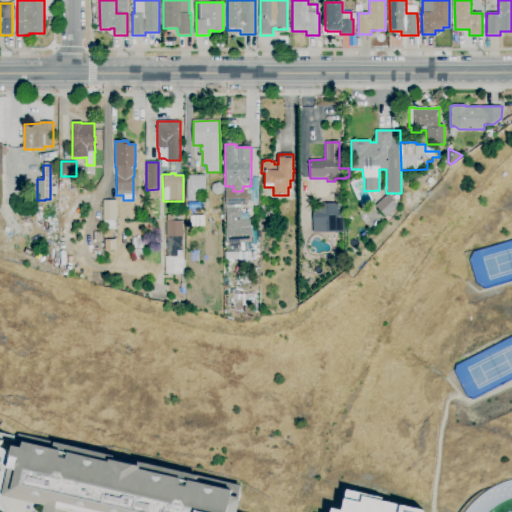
[(196,201),(187,201),(186,175),(189,175),(189,174),(194,174),(194,176),(205,176),(205,191),(196,191),(196,201)]
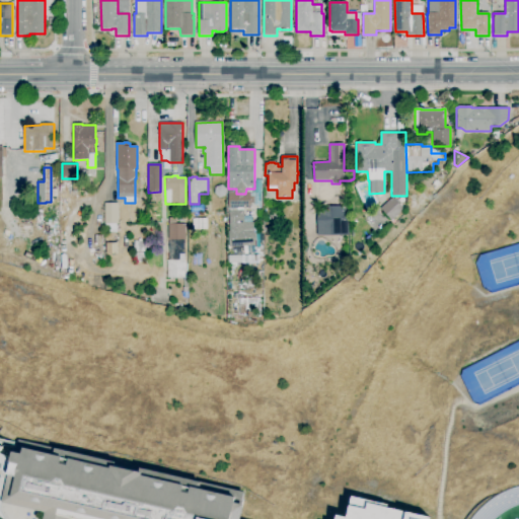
[(391,221),(380,209),(392,197),(403,209),(391,221)]
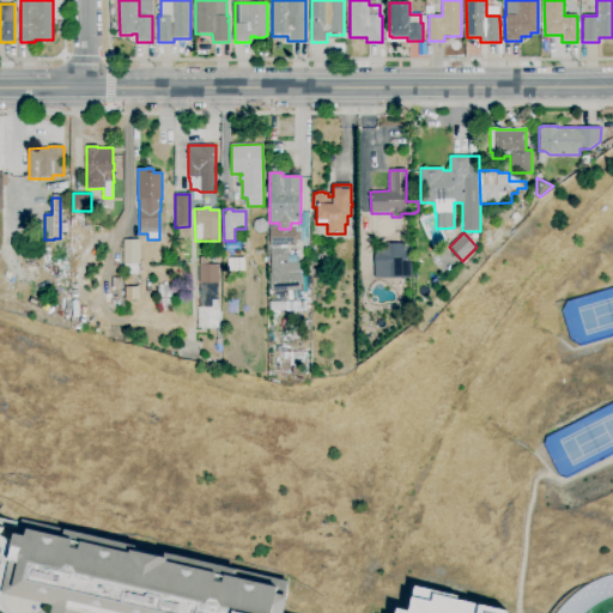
[(138,273),(125,273),(125,265),(123,265),(123,241),(139,241),(139,265),(138,265),(138,273)]
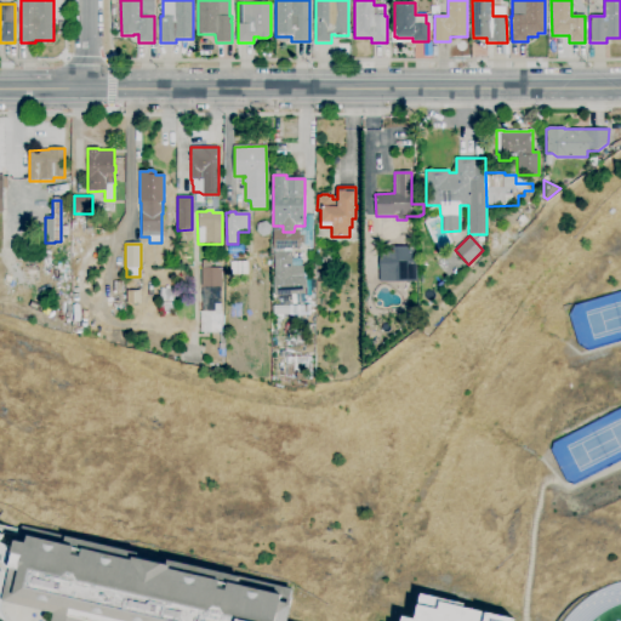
[(414,281),(412,248),(377,248),(377,281),(414,281)]
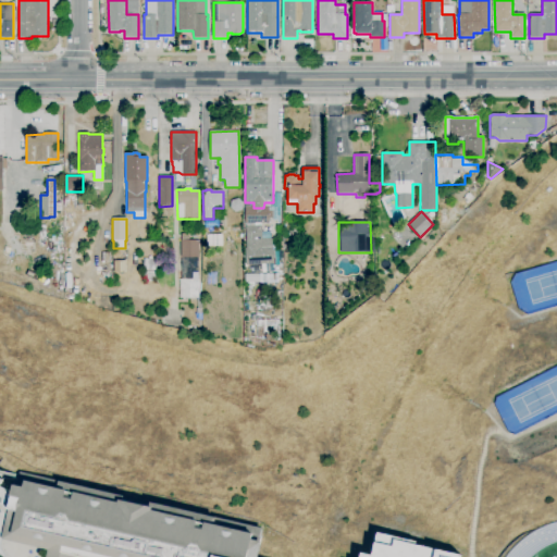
[(246,265),(245,248),(246,248),(245,226),(261,225),(261,239),(271,238),(272,250),(274,250),(275,259),(273,259),(273,264),(246,265)]
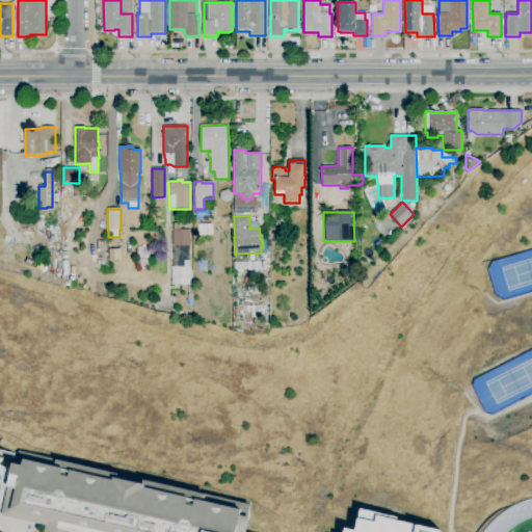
[(192,294),(188,294),(188,285),(171,285),(171,266),(170,266),(170,249),(173,249),(173,245),(173,230),(173,223),(181,223),(181,230),(190,230),(190,281),(192,281),(192,294)]
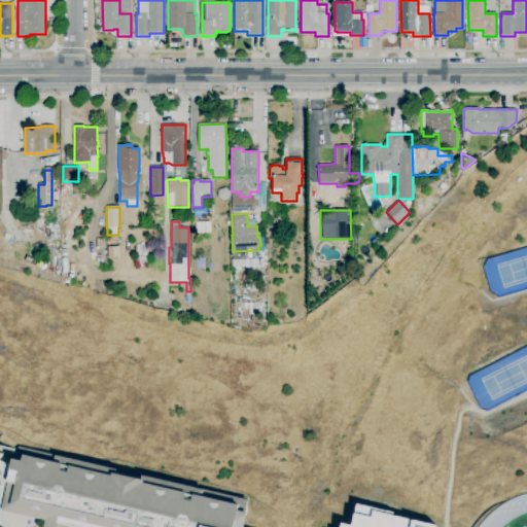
[(196,234),(196,222),(210,222),(210,233),(196,234)]
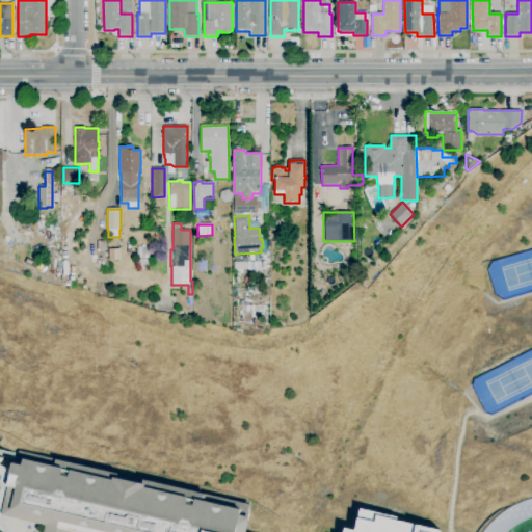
[(148,258),(136,258),(136,247),(149,247),(148,258)]
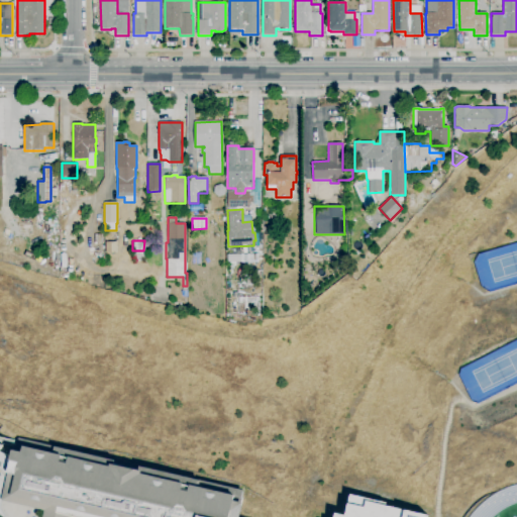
[(241,263),(241,254),(255,254),(254,244),(262,244),(262,255),(257,255),(257,262),(241,263)]
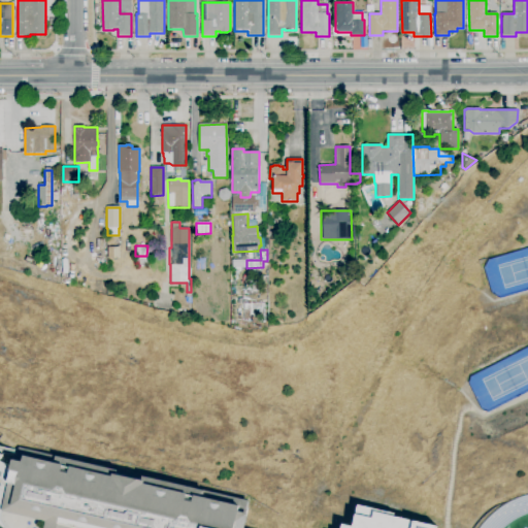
[(44,527),(46,521),(3,510),(9,484),(8,483),(14,459),(24,461),(25,456),(55,463),(57,456),(114,470),(113,474),(144,482),(145,475),(250,500),(246,513),(249,514),(244,527),(44,527)]
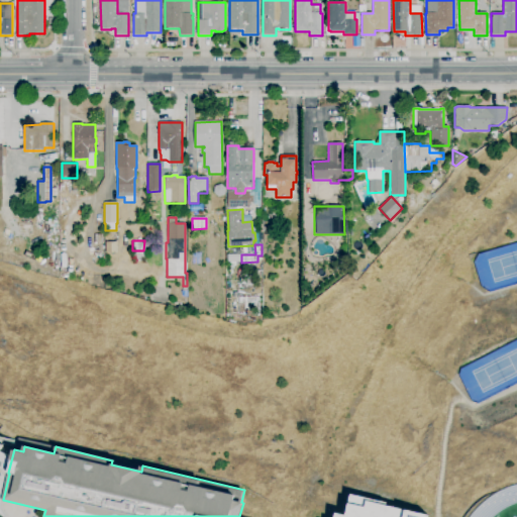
[(427,516),(428,513),(406,508),(405,509),(386,504),(386,502),(350,494),(346,514),(336,512),(334,516),(427,516)]
